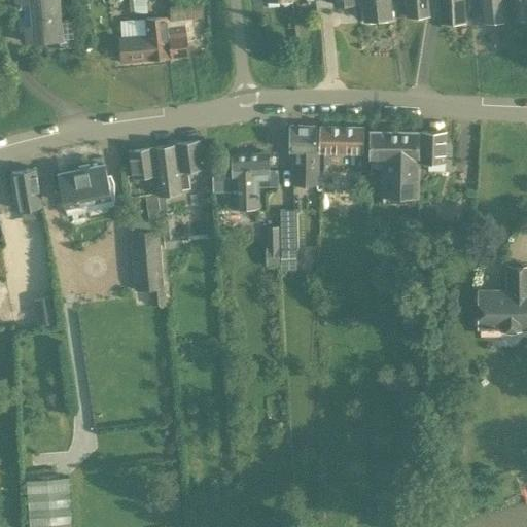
[(59,48),(75,46),(72,20),(62,21),(59,0),(14,0),(19,35),(26,34),(26,42),(58,39),(59,48)]
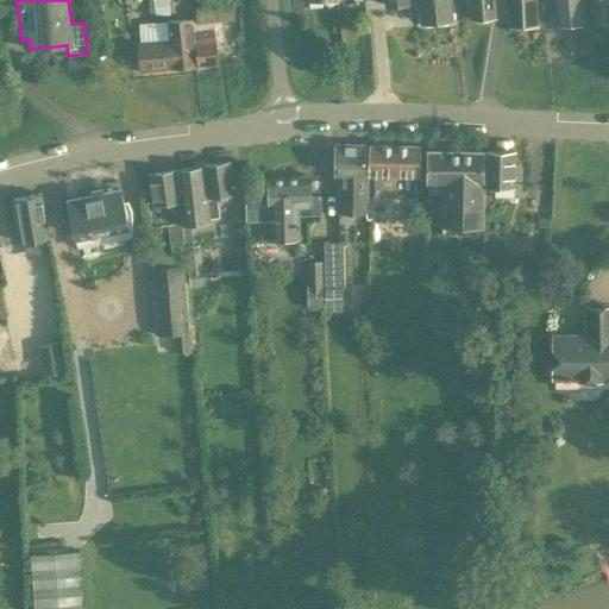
[(170,14),(168,0),(152,0),(155,16),(170,14)]
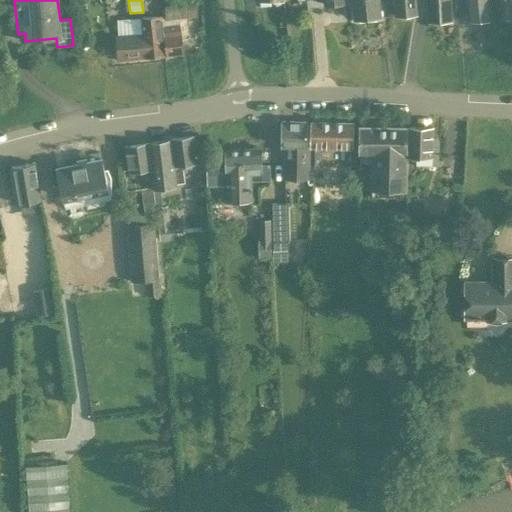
[(352,0),(355,21),(380,19),(377,0),(352,0)]
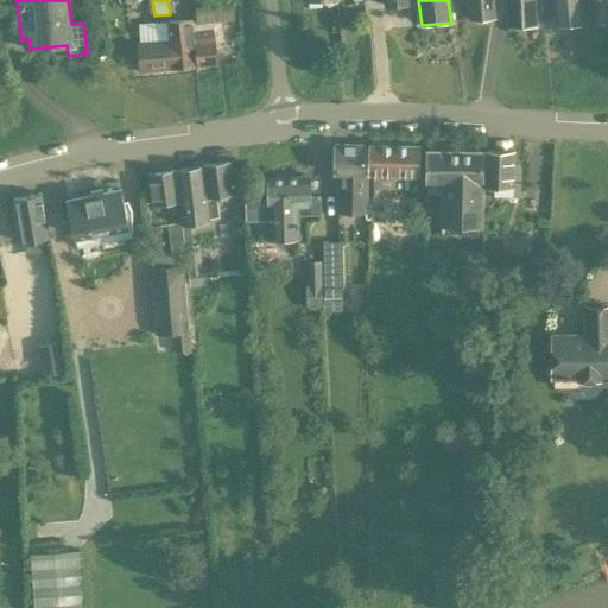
[(468,0),(470,19),(495,17),(493,0),(468,0)]
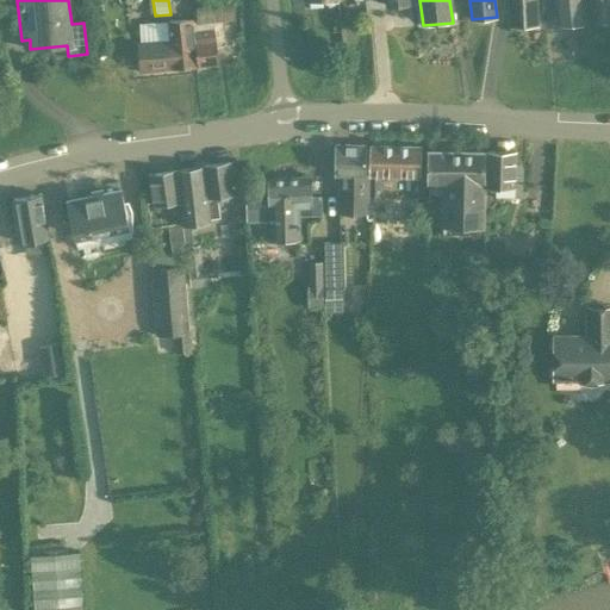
[(508,0),(510,27),(512,27),(536,26),(534,0),(508,0)]
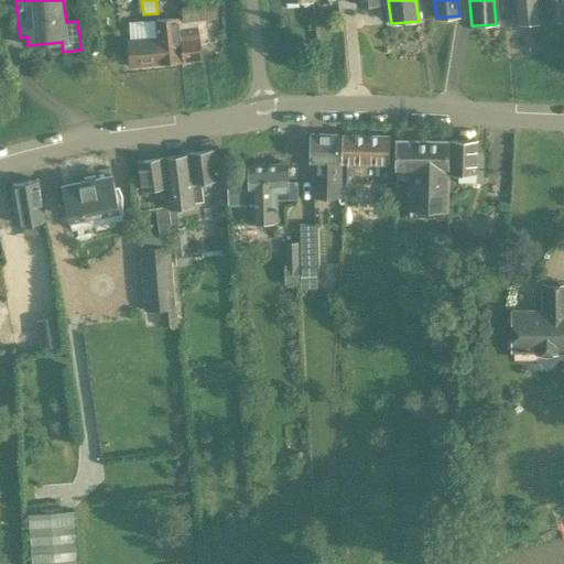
[(512,0),(516,24),(534,22),(540,22),(537,0),(512,0)]
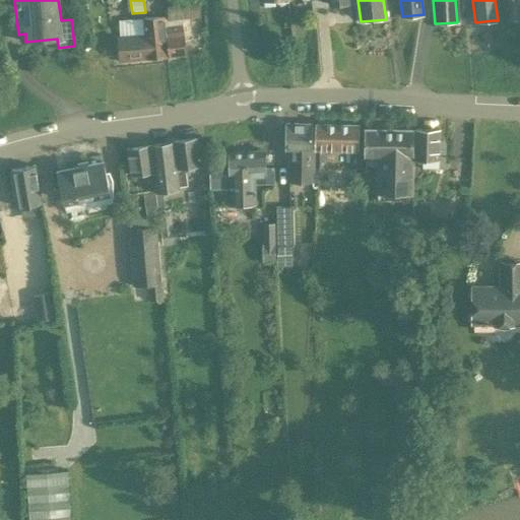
[(519,0),(501,0),(504,19),(519,17),(519,0)]
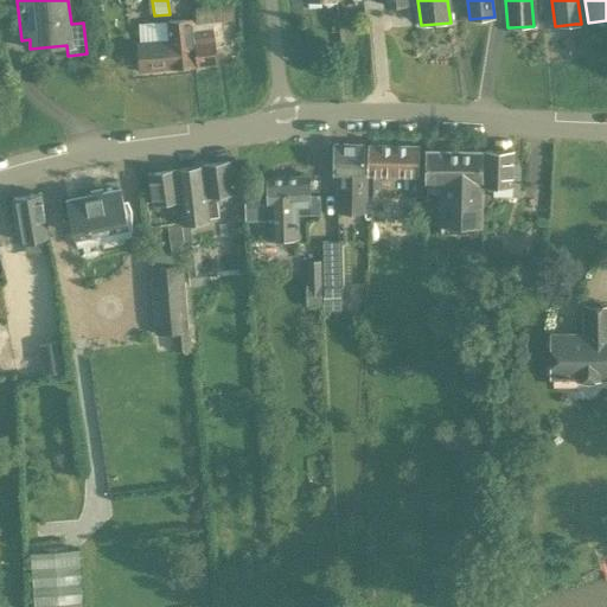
[(231,4),(195,6),(196,24),(234,20),(231,4)]
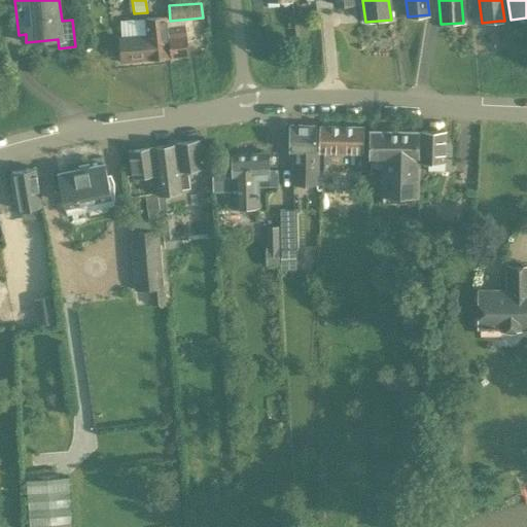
[(121,63),(170,59),(167,16),(146,19),(147,35),(119,37),(121,63)]
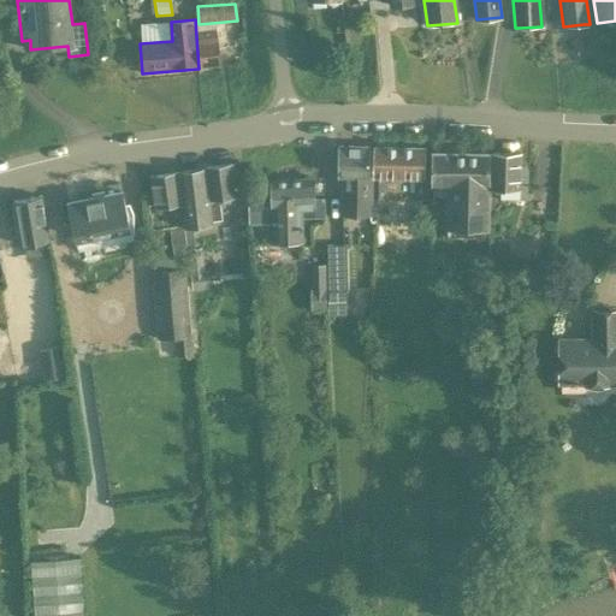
[(200,69),(221,66),(218,30),(197,31),(200,69)]
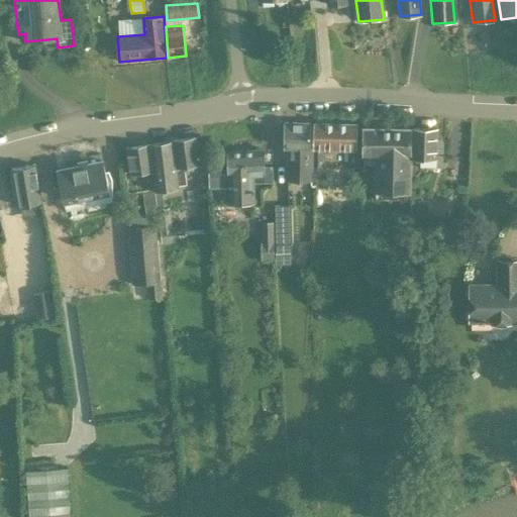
[(309,165),(311,165),(311,151),(310,151),(310,146),(312,146),(312,122),(284,121),(284,145),(287,145),(286,179),(309,179),(309,165)]
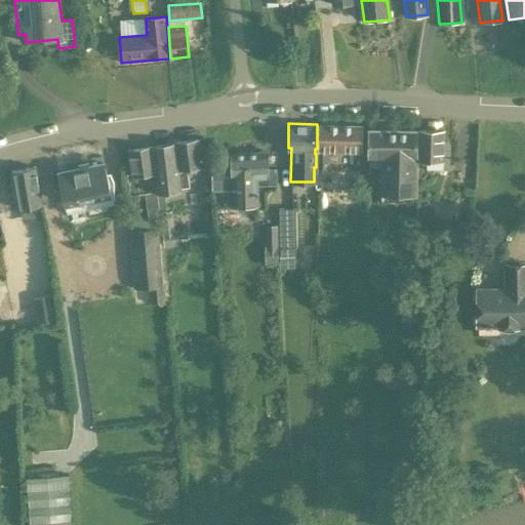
[(317,124),(317,149),(360,150),(360,125),(317,124)]
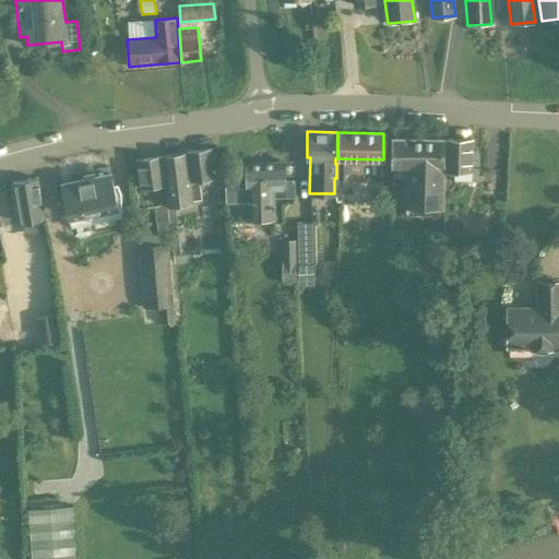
[(441,205),(441,137),(392,137),(392,164),(405,164),(404,205),(441,205)]
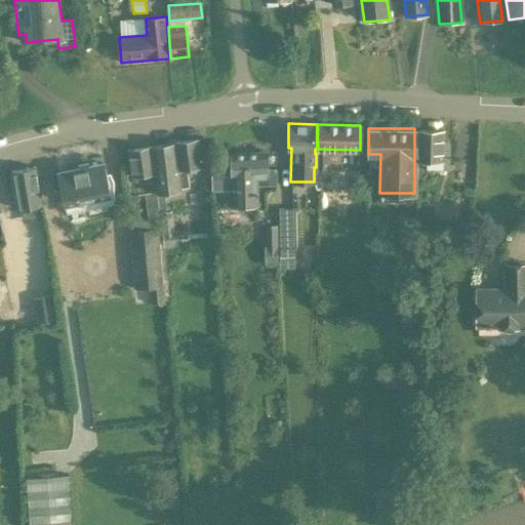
[(443,157),(443,143),(443,128),(417,128),(417,157),(443,157)]
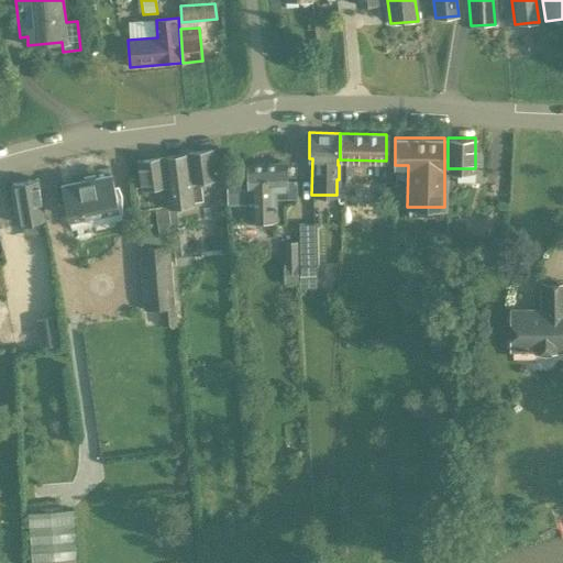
[(164,157),(169,201),(190,198),(188,181),(217,178),(217,172),(218,172),(217,167),(216,167),(213,151),(164,157)]
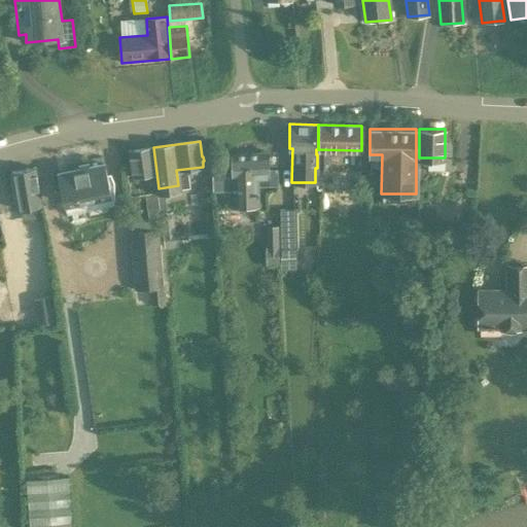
[(159,188),(153,147),(131,150),(135,177),(136,177),(138,196),(159,192),(159,188)]
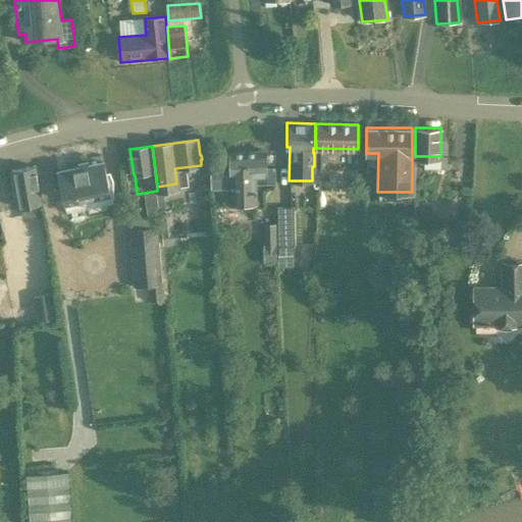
[(209,165),(210,186),(230,185),(232,205),(257,203),(255,183),(275,180),(273,165),(265,165),(263,149),(228,152),(229,164),(209,165)]
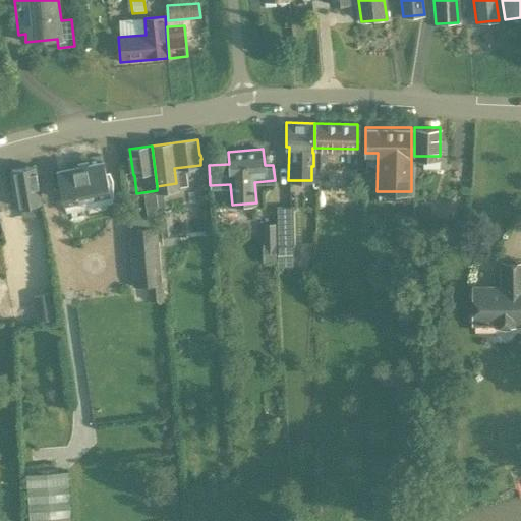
[(313,153),(313,166),(325,166),(326,153),(313,153)]
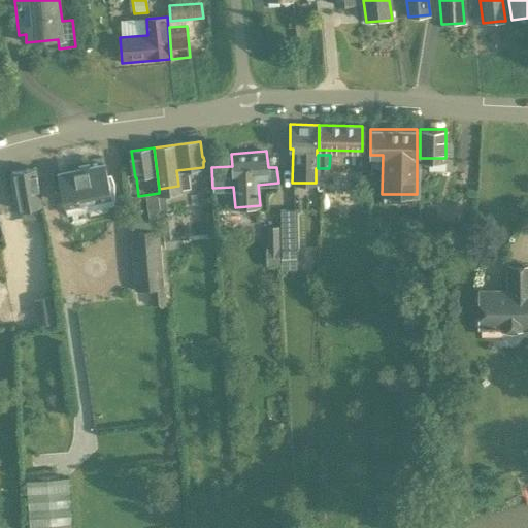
[(110,194),(104,163),(59,173),(65,203),(110,194)]
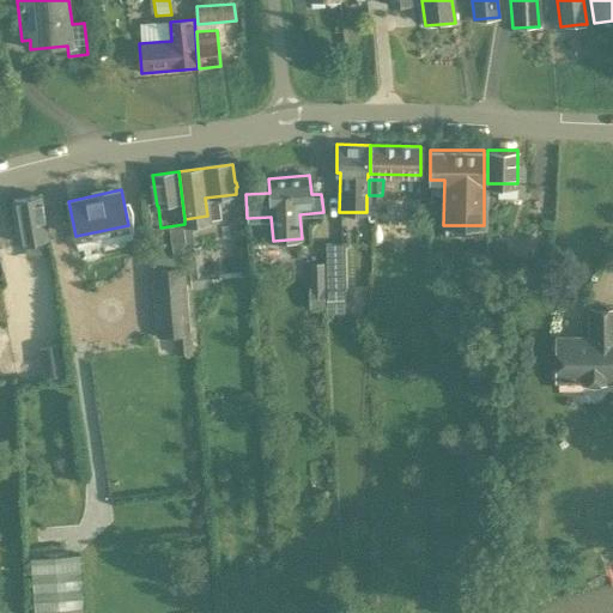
[(50,238),(42,196),(16,201),(23,243),(50,238)]
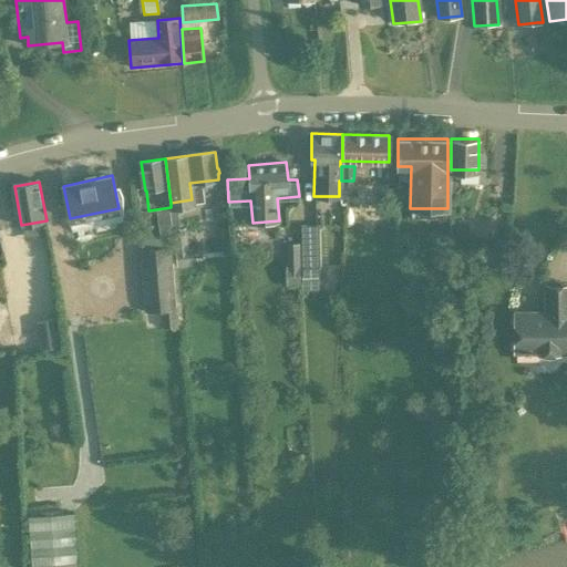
[(300,226),(302,291),(318,291),(318,277),(320,277),(319,266),(320,266),(319,226),(300,226)]
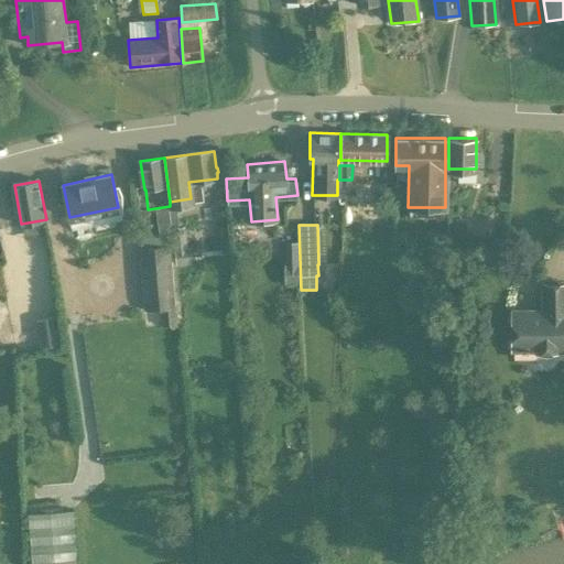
[(174,231),(175,245),(188,243),(187,230),(174,231)]
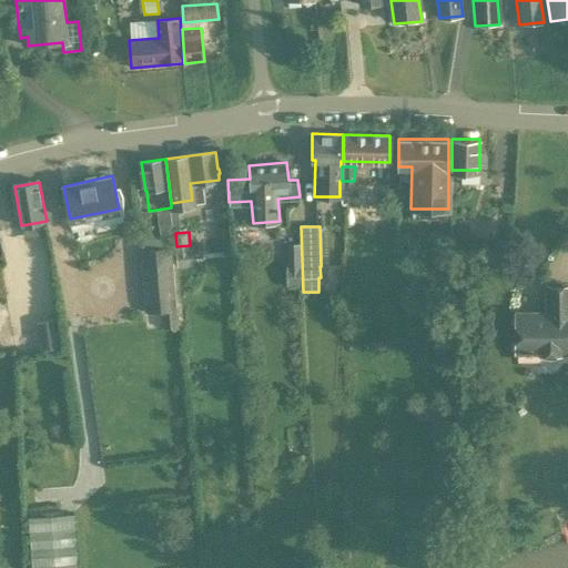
[(301,276),(302,276),(302,244),(286,244),(286,276),(301,276)]
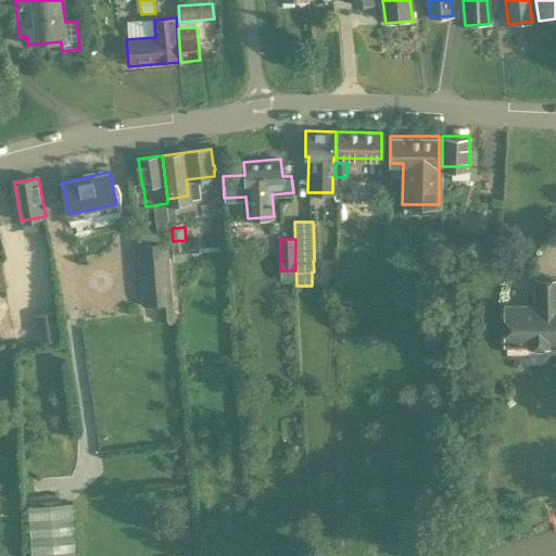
[(142,306),(158,305),(159,321),(174,321),(173,303),(167,243),(137,245),(142,306)]
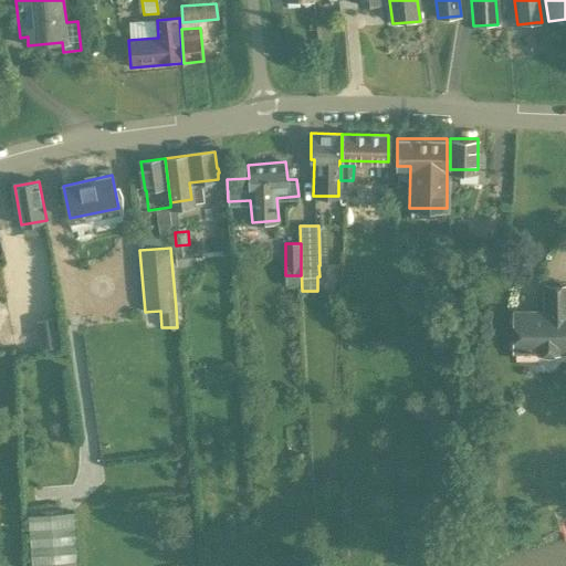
[(565,350),(565,284),(542,284),(541,311),(511,311),(510,350),(565,350)]
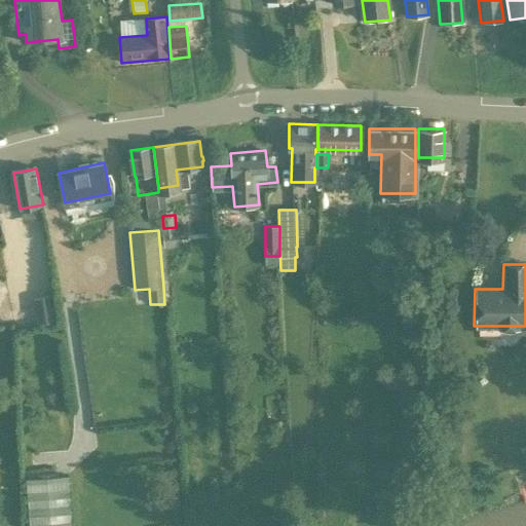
[(30,525),(63,525),(71,525),(69,493),(28,495),(30,525)]
